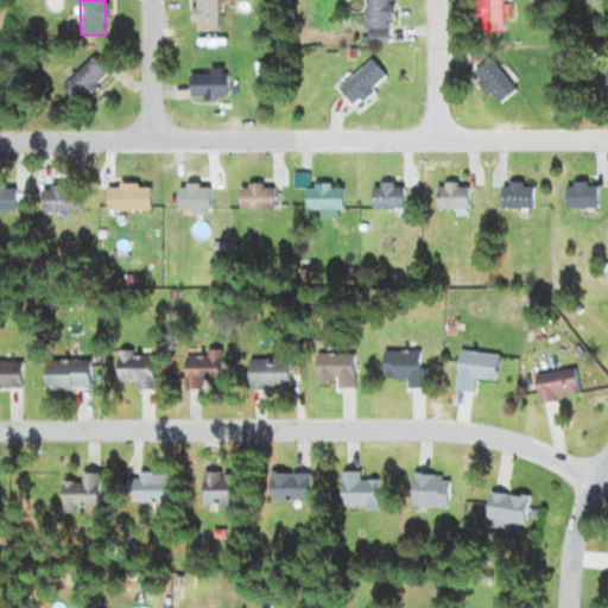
[(217,32),(217,0),(191,0),(191,32),(217,32)]
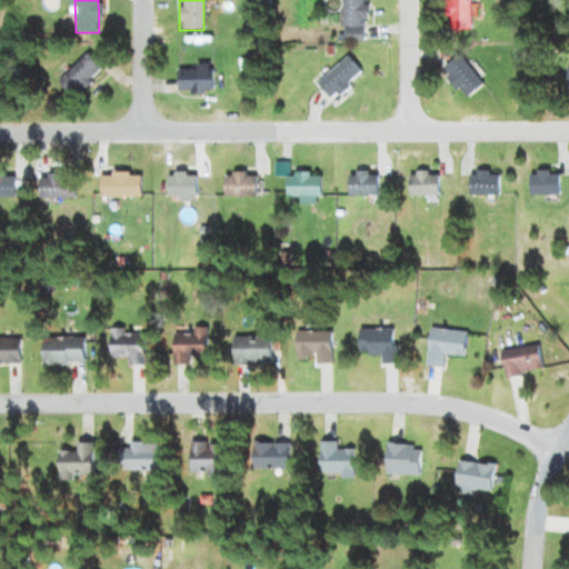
[(341,0),(341,41),(362,41),(362,0),(341,0)]
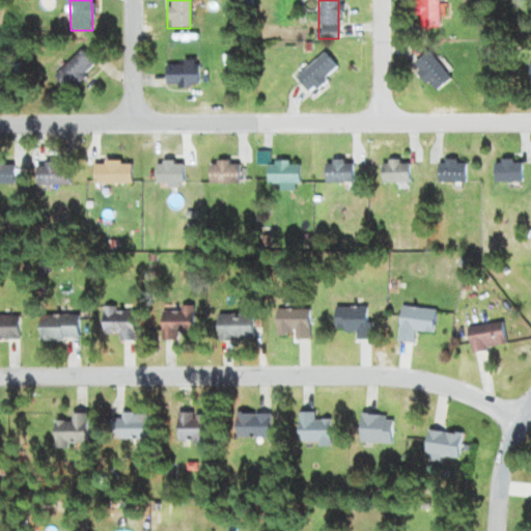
[(438,0),(416,0),(416,28),(438,28),(438,0)]
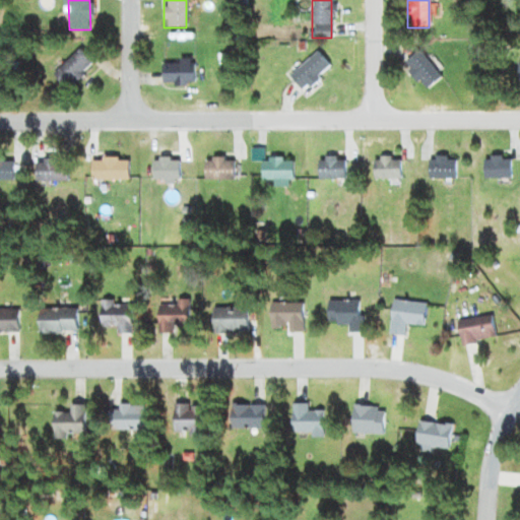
[(67,90),(93,64),(78,49),(52,75),(67,90)]
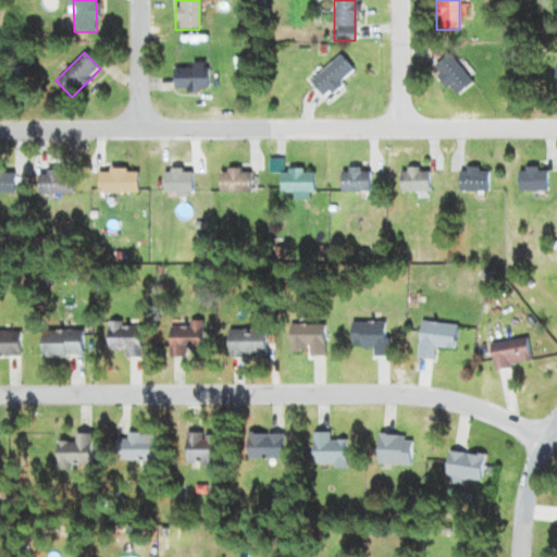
[(308,82),(323,99),(354,72),(338,54),(308,82)]
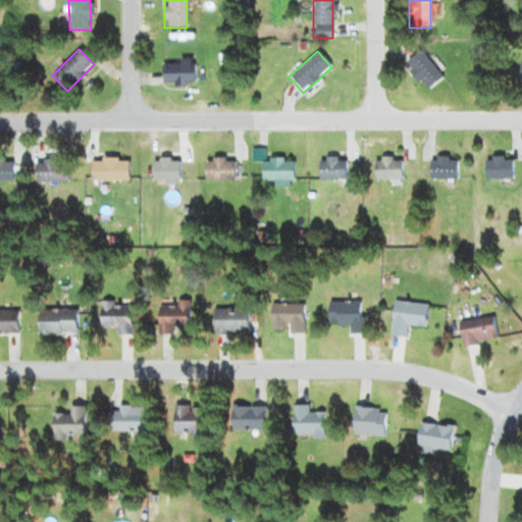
[(441,77),(421,51),(404,64),(424,91),(441,77)]
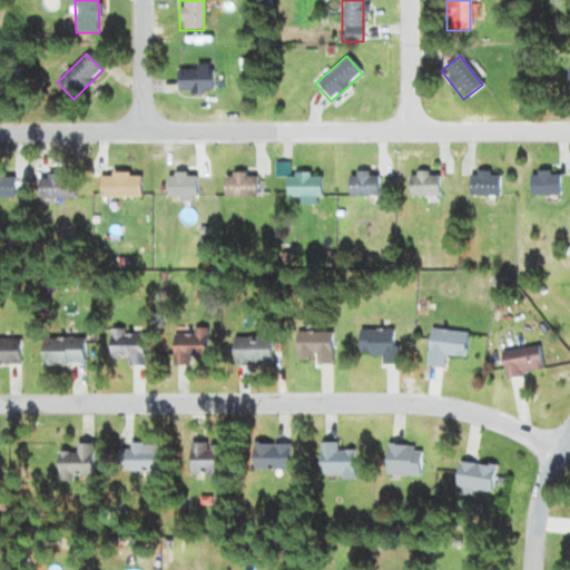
[(213,70),(176,70),(176,92),(213,92),(213,70)]
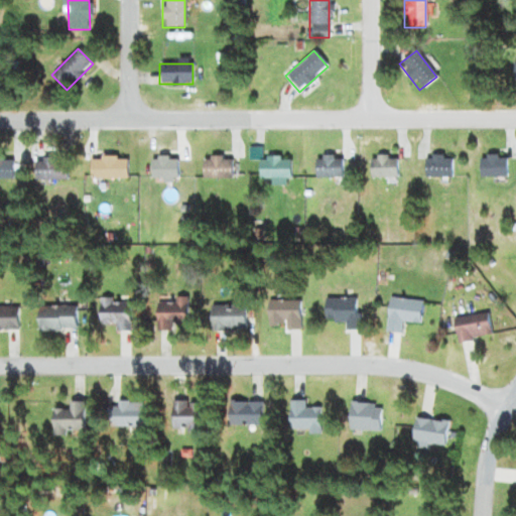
[(424,178),(450,178),(450,155),(424,155),(424,178)]
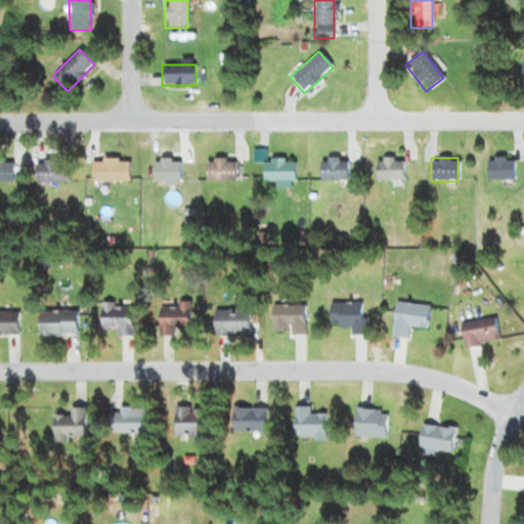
[(513,179),(513,158),(486,158),(486,179),(513,179)]
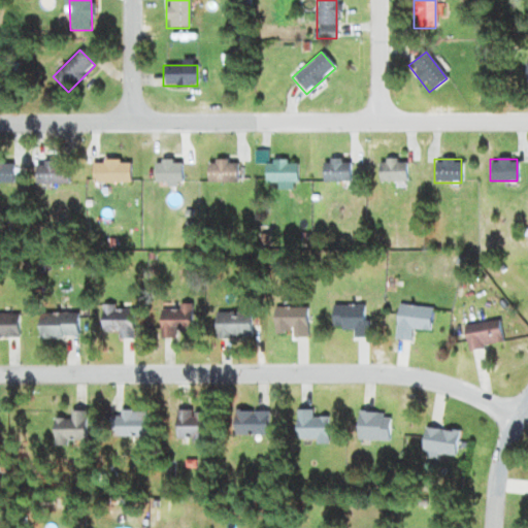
[(350,183),(350,160),(322,160),(322,183),(350,183)]
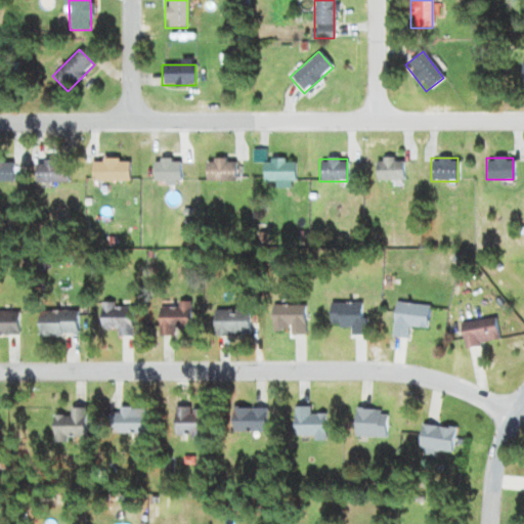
[(402,159),(376,159),(376,181),(402,181),(402,159)]
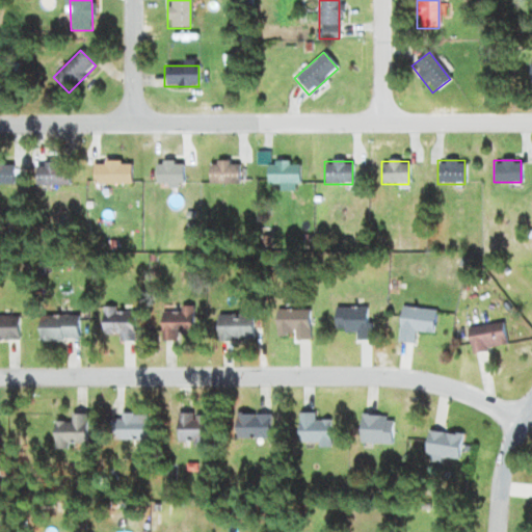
[(14,163),(0,162),(0,184),(14,185),(14,163)]
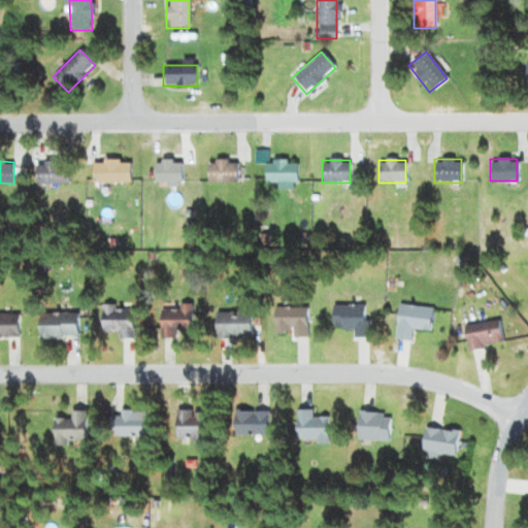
[(36,185),(68,185),(68,162),(36,162),(36,185)]
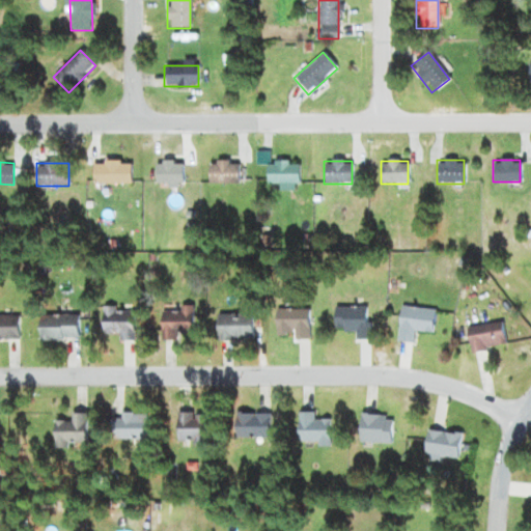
[(92,184),(130,184),(130,163),(92,163),(92,184)]
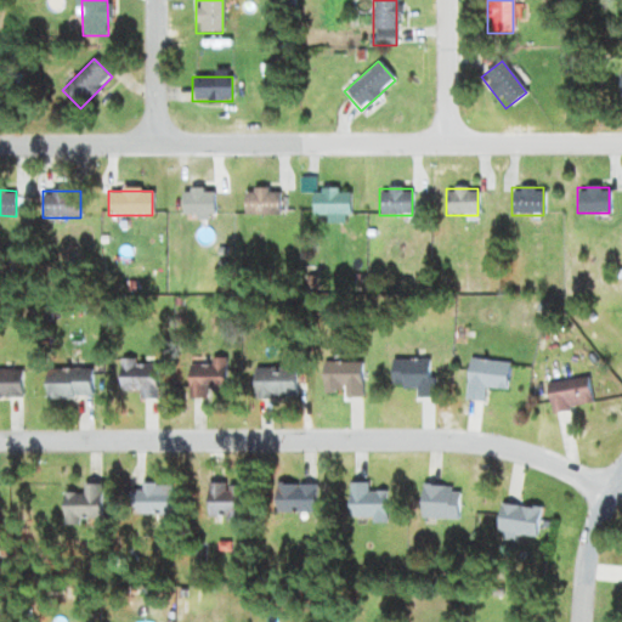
[(181,215),(214,215),(214,191),(181,191),(181,215)]
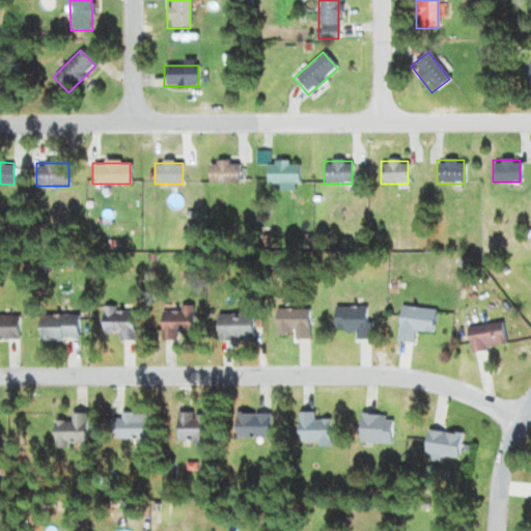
[(240,184),(240,163),(207,163),(207,184),(240,184)]
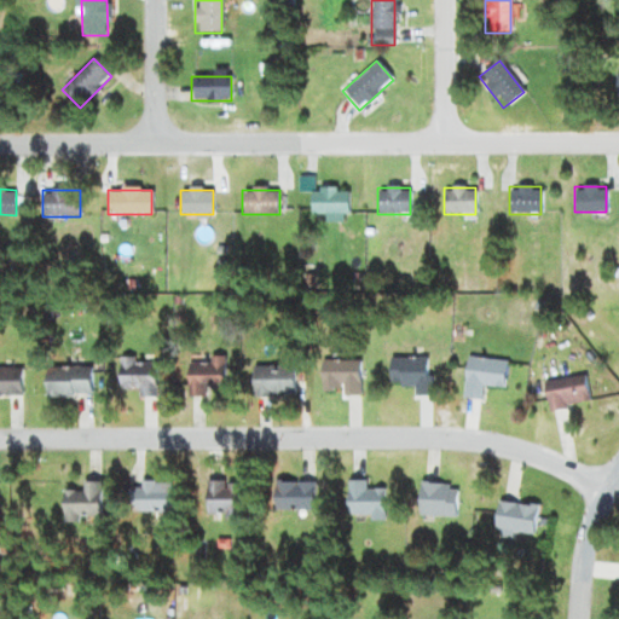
[(347,190),(310,190),(310,214),(347,214),(347,190)]
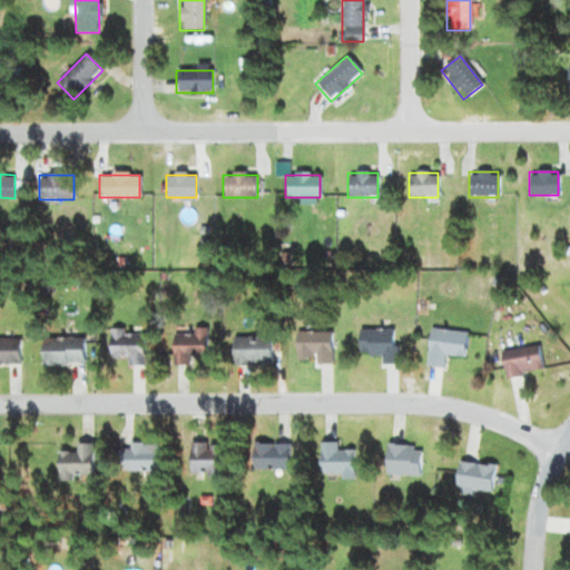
[(207,328),(192,328),(192,334),(172,334),(172,366),(189,366),(189,357),(207,357),(207,328)]
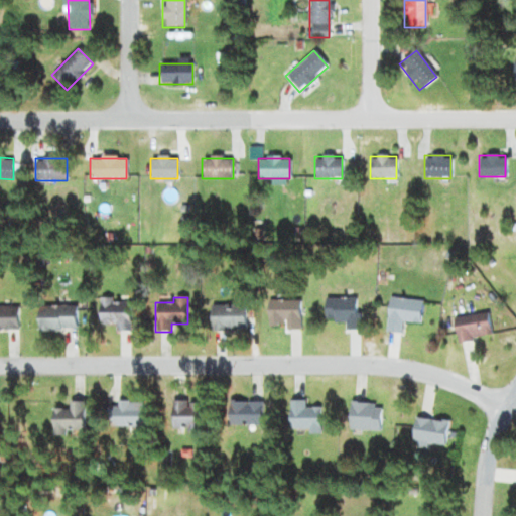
[(419,325),(422,302),(390,297),(385,332),(400,334),(402,321),(419,325)]
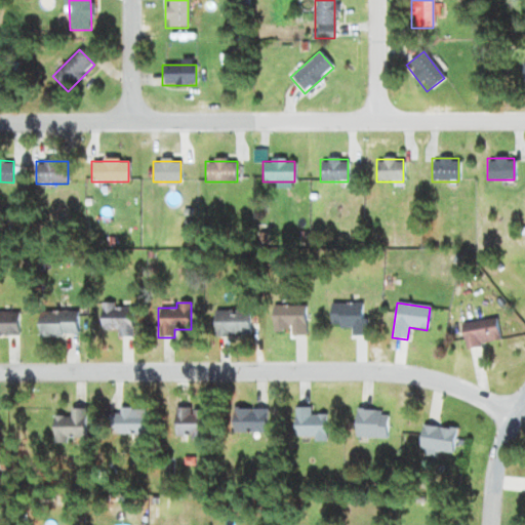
[(101,305),(101,330),(117,330),(117,336),(131,336),(131,305),(101,305)]
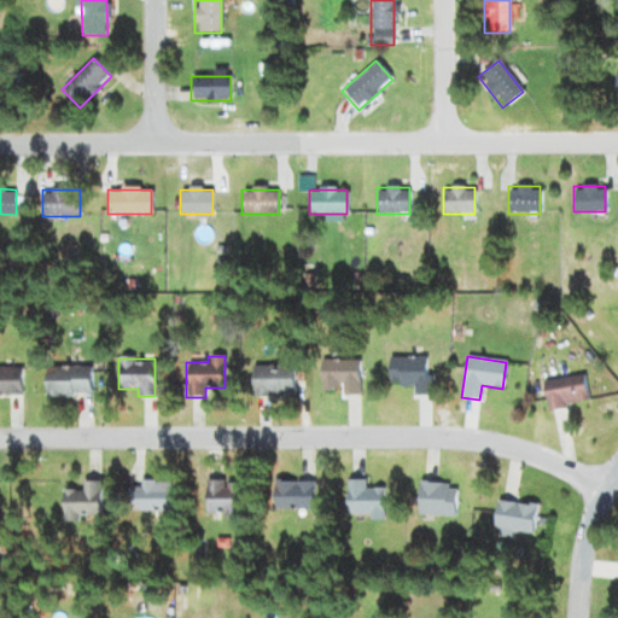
[(388,359),(388,386),(413,386),(413,396),(429,396),(429,359),(388,359)]
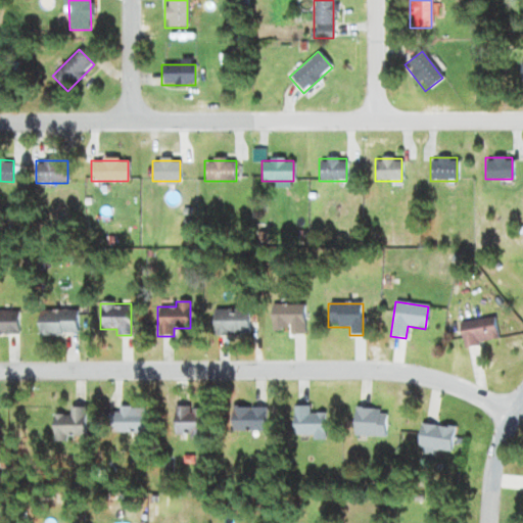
[(288,331),(288,335),(304,335),(304,304),(271,304),(271,331),(288,331)]
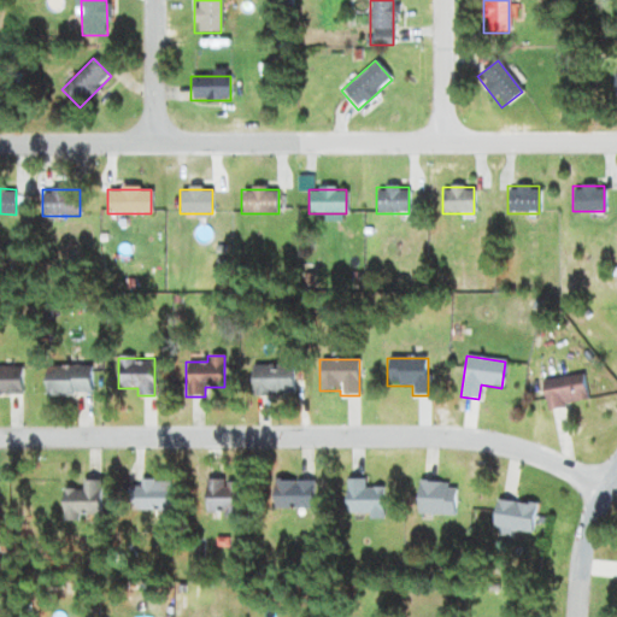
[(292,365),(251,365),(251,395),(292,395),(292,365)]
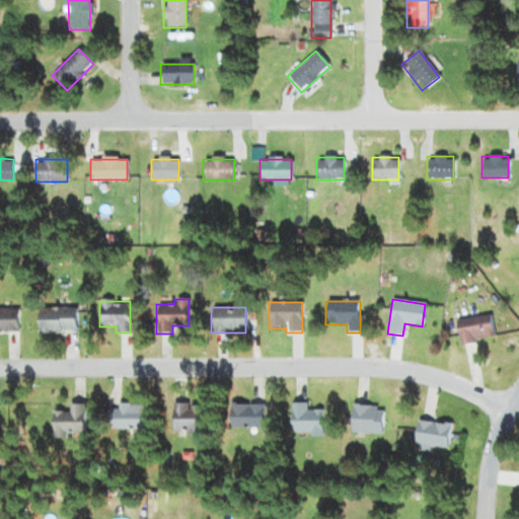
[(0,331),(17,332),(17,309),(0,308),(0,331)]
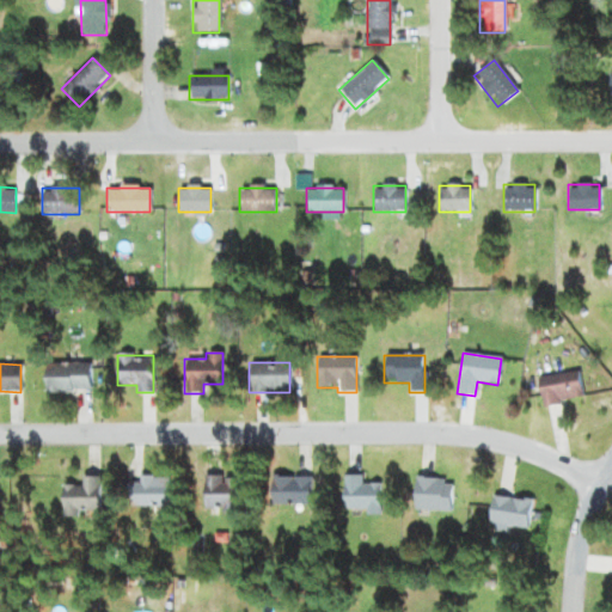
[(91,365),(44,365),(44,392),(91,392),(91,365)]
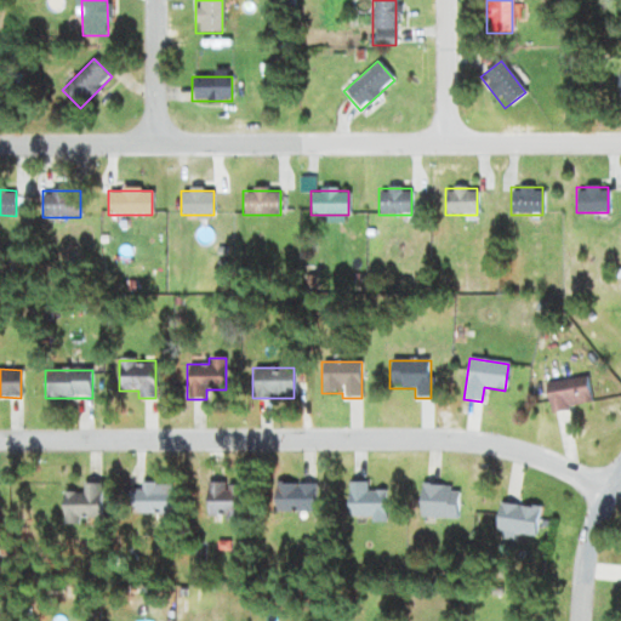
[(546,382),(548,410),(588,408),(587,379),(546,382)]
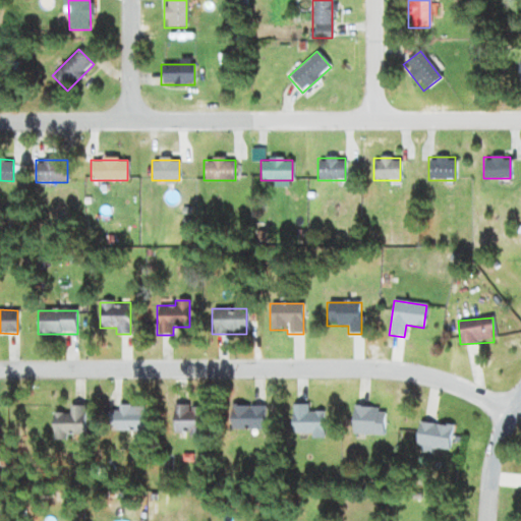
[(307,411),(307,405),(291,405),(291,437),(323,437),(323,411),(307,411)]
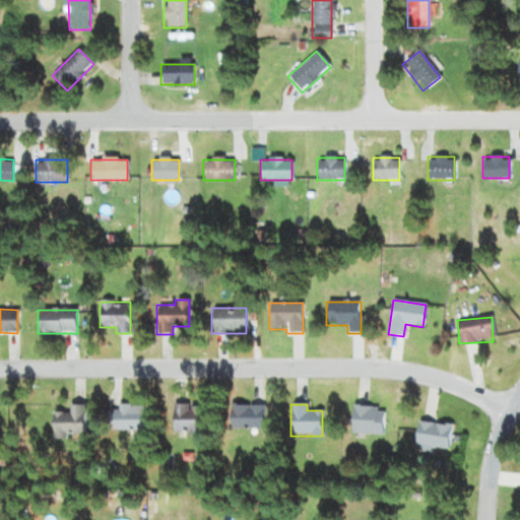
[(53,439),(85,438),(84,405),(69,405),(69,412),(52,413),(53,439)]
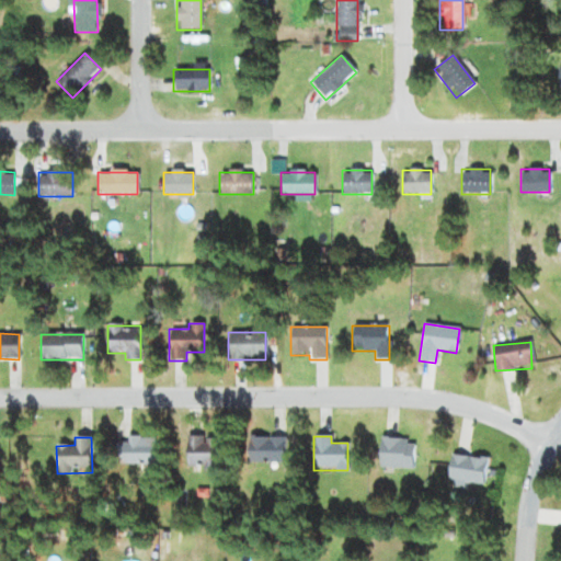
[(152,437),(117,437),(117,464),(152,464),(152,437)]
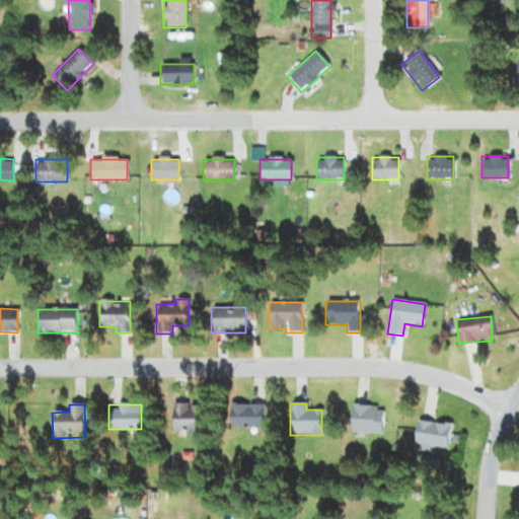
[(172,435),(202,435),(202,404),(172,404),(172,435)]
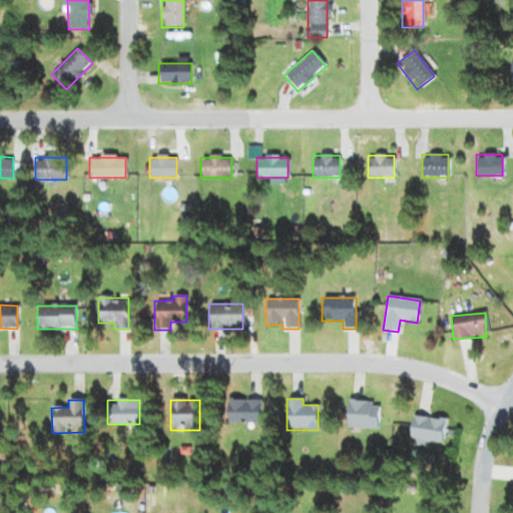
[(261,400),(226,400),(226,423),(261,423),(261,400)]
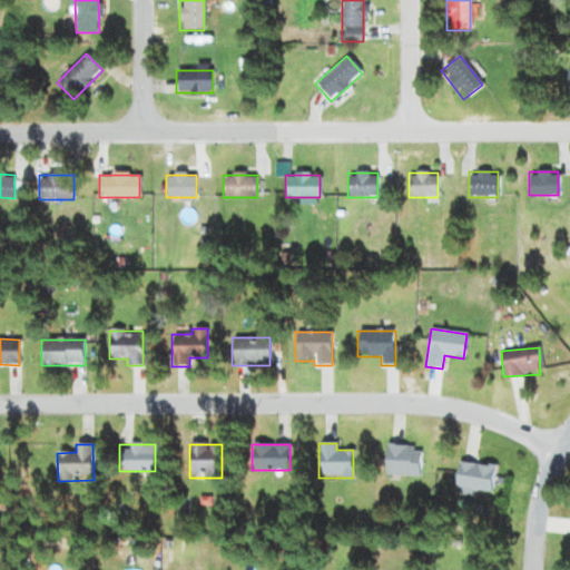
[(420,445),(384,445),(384,475),(420,475),(420,445)]
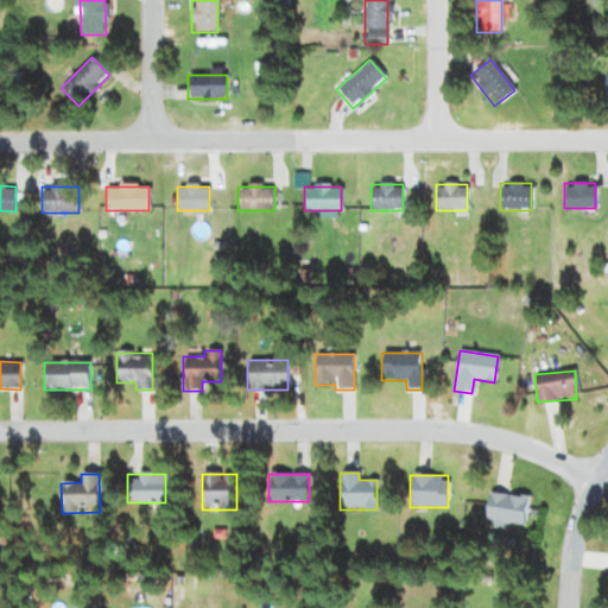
[(485,523),(524,524),(525,495),(486,494),(485,523)]
